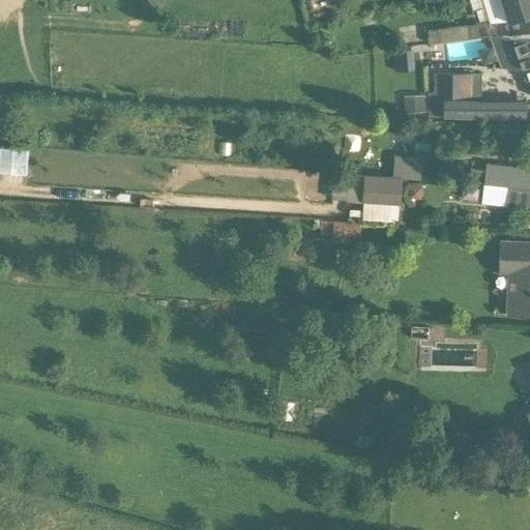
[(480,0),(487,23),(437,30),(439,45),(493,36),(510,36),(520,35),(529,34),(529,28),(526,17),(507,22),(500,0),(480,0)]
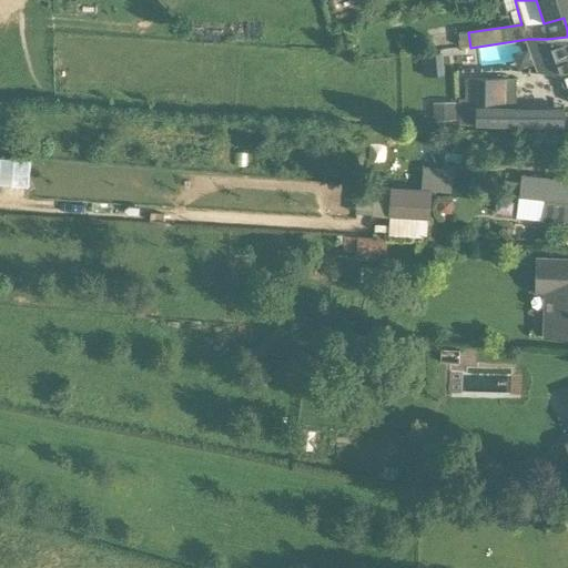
[(567,16),(567,0),(536,0),(544,23),(564,18),(567,16)]
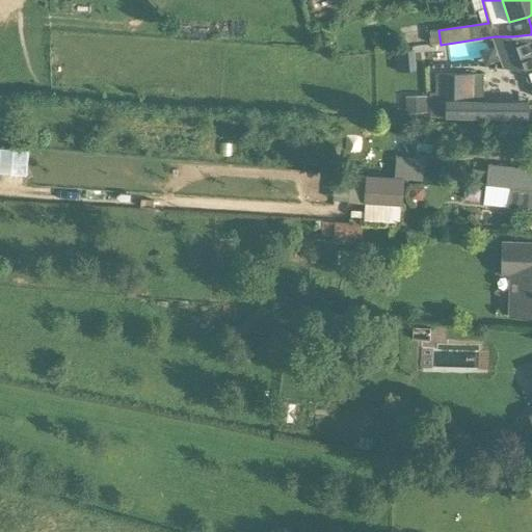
[(441,45),(439,30),(428,31),(430,46),(441,45)]
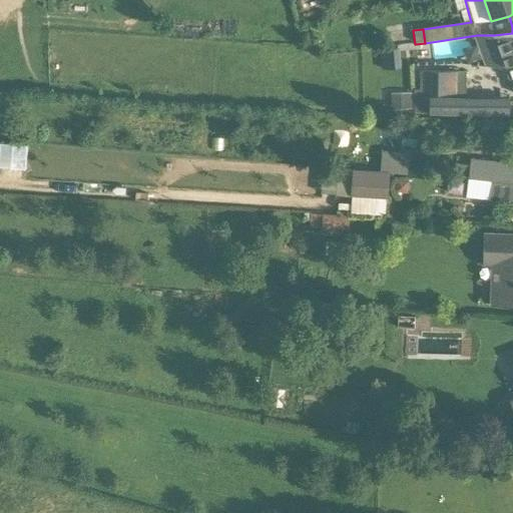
[(509,67),(512,65),(512,33),(503,34),(494,35),(503,62),(504,66),(509,67)]
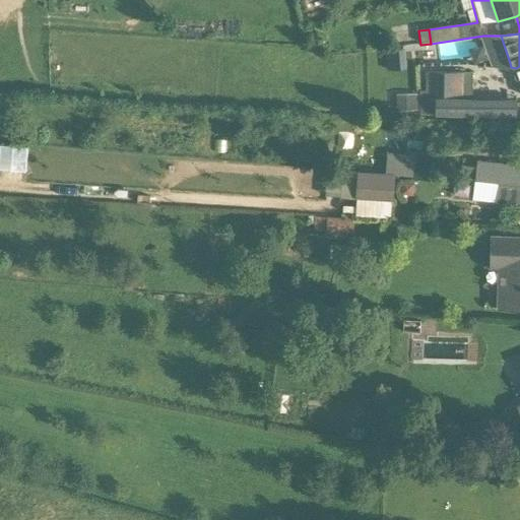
[(519,66),(516,68),(511,67),(519,90),(519,89),(519,66)]
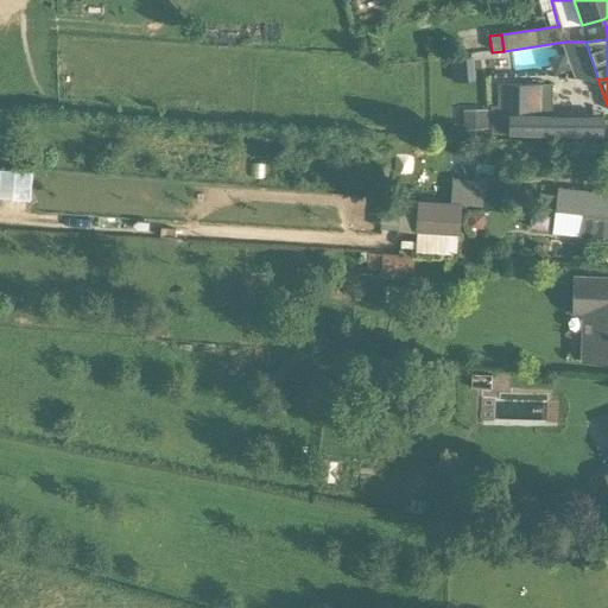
[(552,114),(553,87),(496,86),(495,107),(489,106),(489,133),(605,135),(605,115),(552,114)]
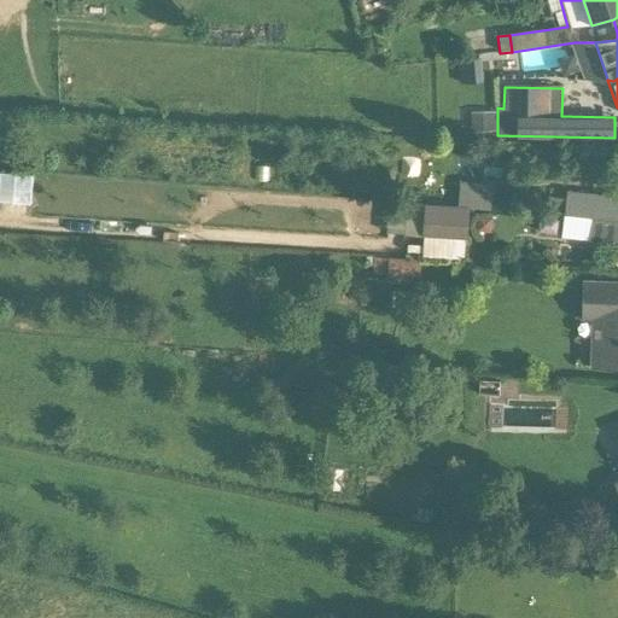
[(471,133),(493,132),(491,115),(470,115),(471,133)]
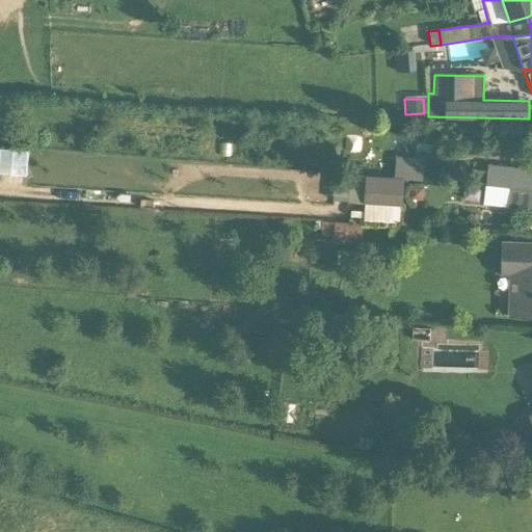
[(422,180),(423,166),(394,164),(393,179),(402,179),(422,180)]
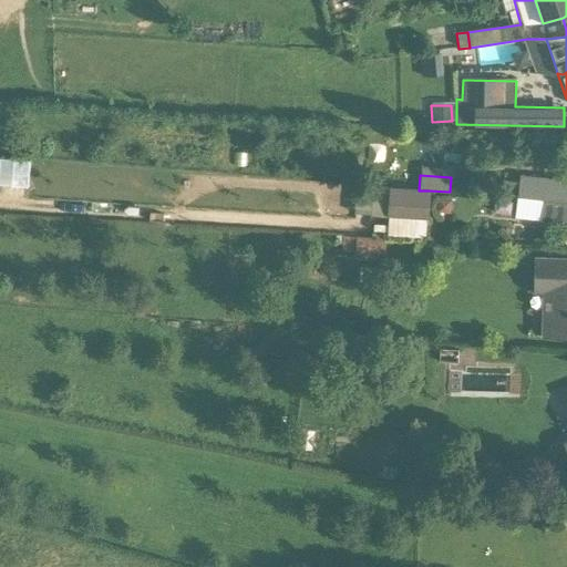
[(566,178),(519,175),(519,183),(518,192),(566,195),(566,178)]
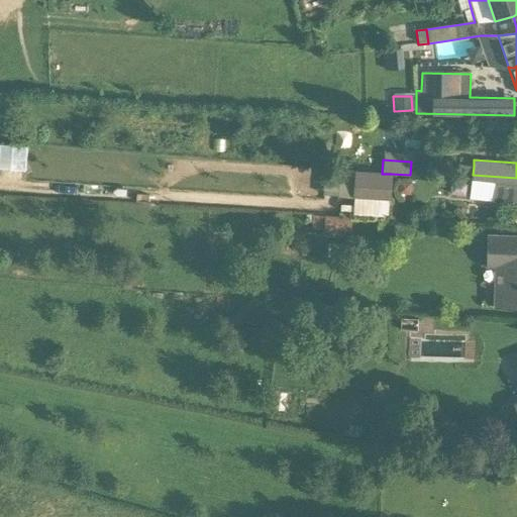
[(473,175),(474,167),(461,166),(460,177),(473,179),(473,175)]
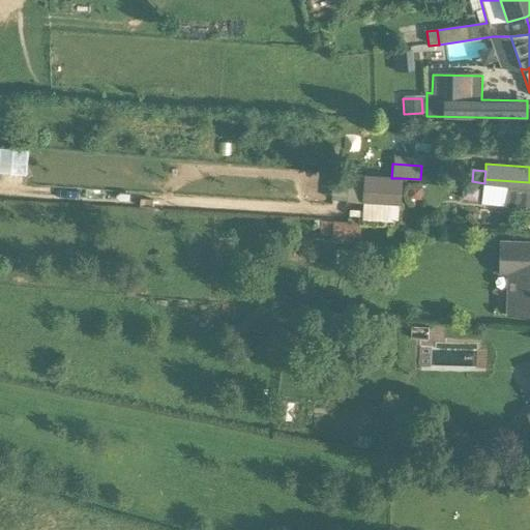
[(401,178),(391,178),(348,175),(346,202),(399,205),(401,178)]
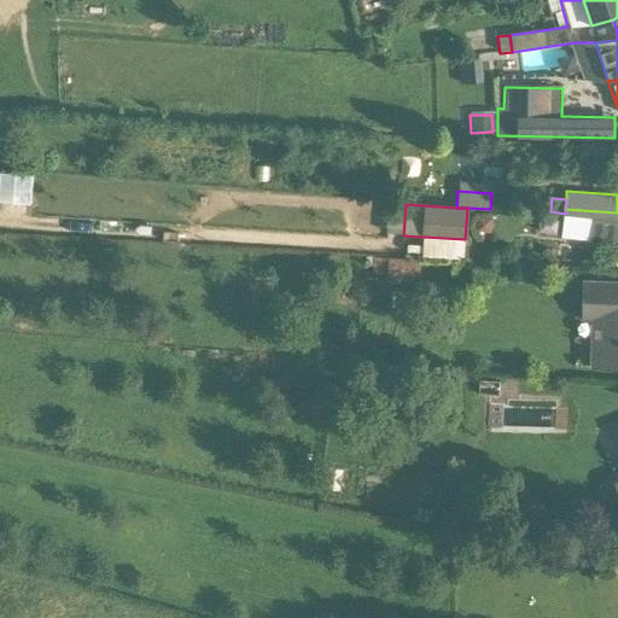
[(617,213),(565,209),(565,214),(593,216),(590,242),(617,243),(617,213)]
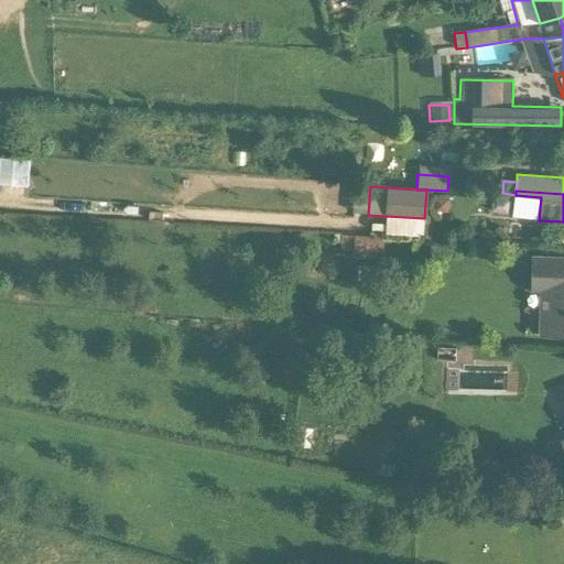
[(381,260),(382,239),(354,237),(353,258),(381,260)]
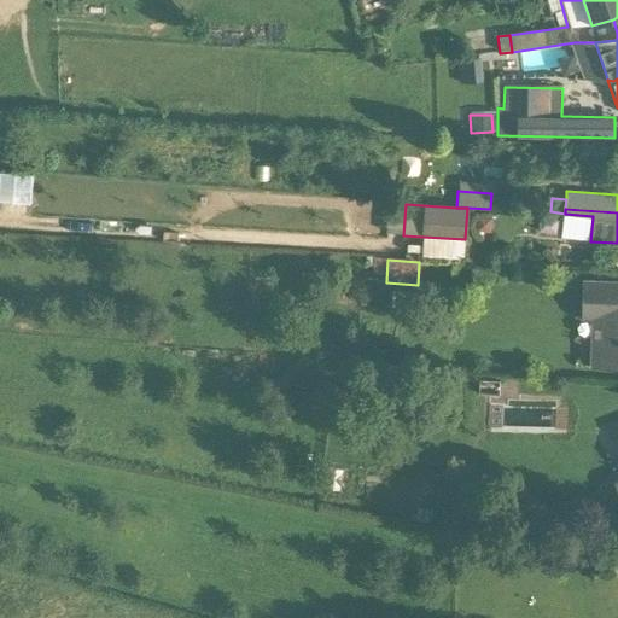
[(617,367),(617,281),(583,281),(582,319),(592,319),(590,366),(617,367)]
